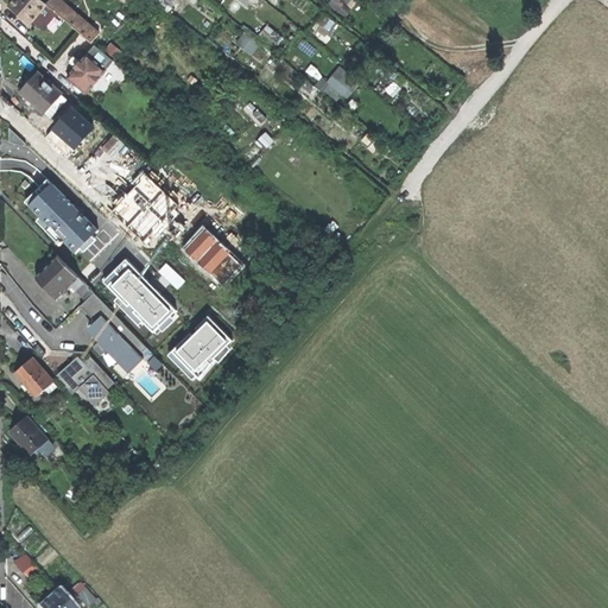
[(29,21),(45,2),(43,0),(11,0),(8,4),(29,21)]
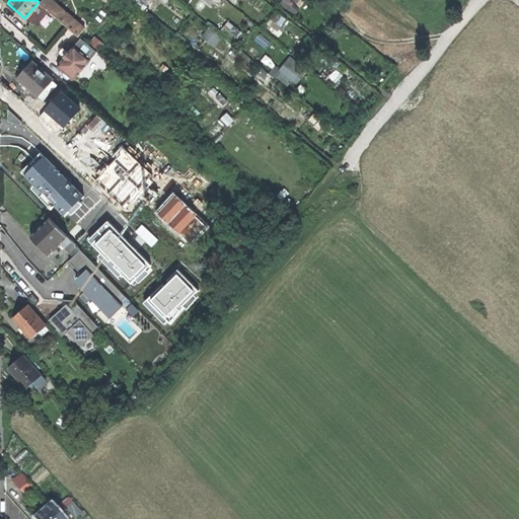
[(51,0),(40,0),(39,2),(78,35),(84,27),(51,0)]
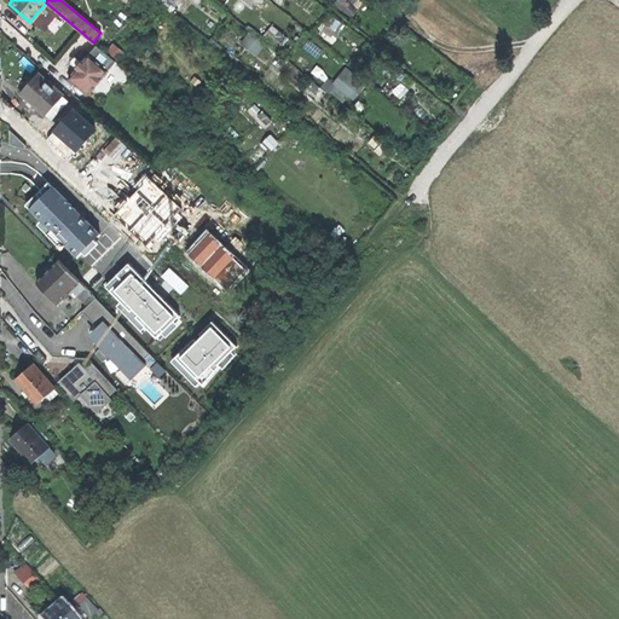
[(358,0),(337,0),(335,3),(353,17),(363,4),(358,0)]
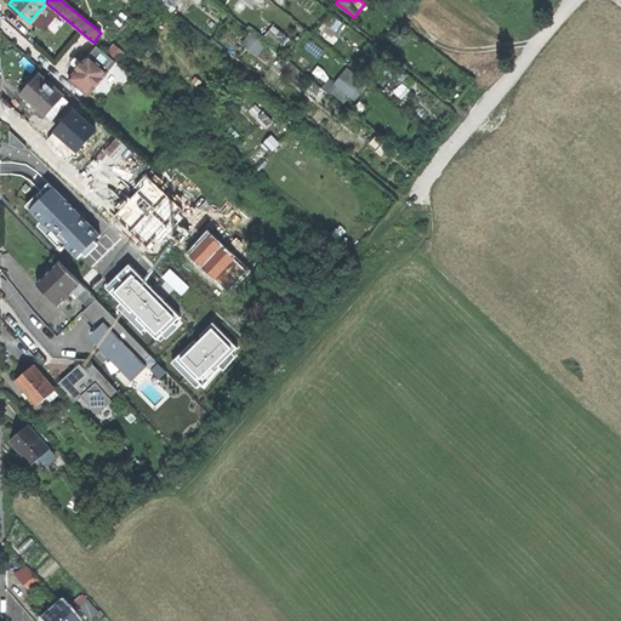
[(275,41),(280,30),(272,27),(267,36),(275,41)]
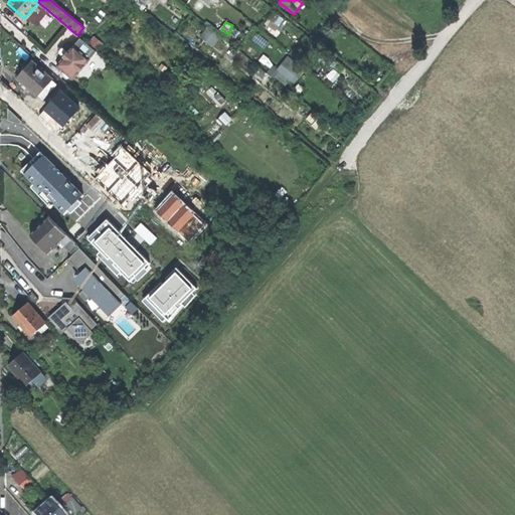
[(208,25),(200,35),(214,46),(222,36),(208,25)]
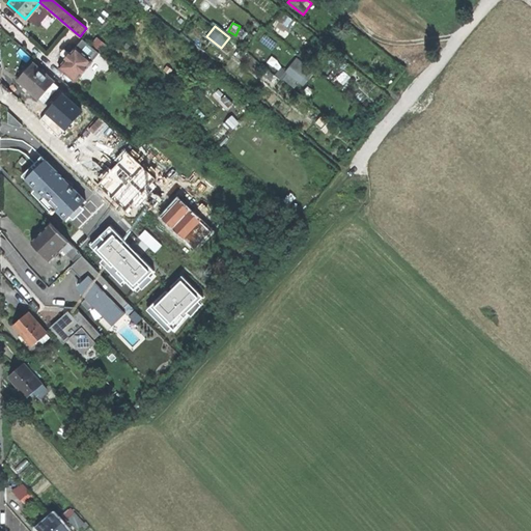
[(84,42),(79,48),(94,61),(101,55),(84,42)]
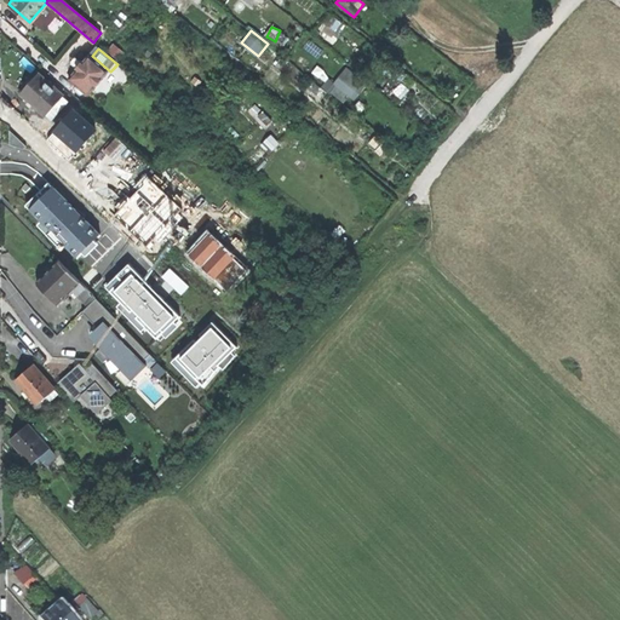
[(82,68),(73,79),(91,95),(110,72),(92,56),(82,68)]
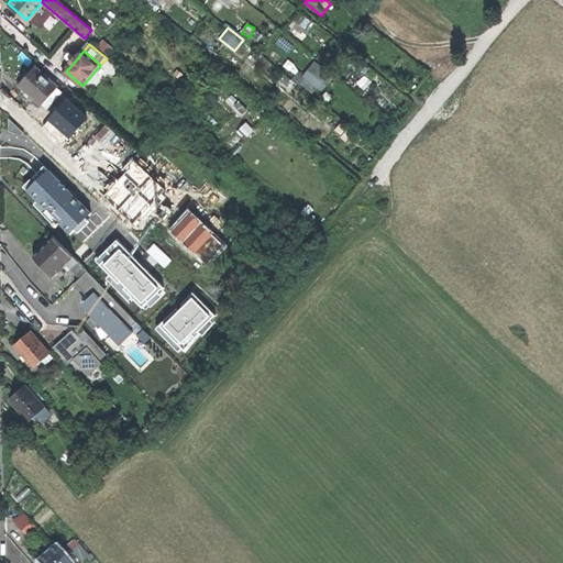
[(299,81),(316,95),(331,76),(315,63),(299,81)]
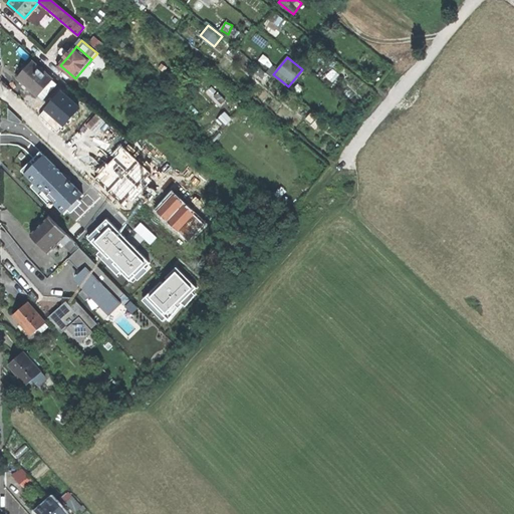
[(42,99),(57,82),(31,60),(23,69),(16,76),(42,99)]
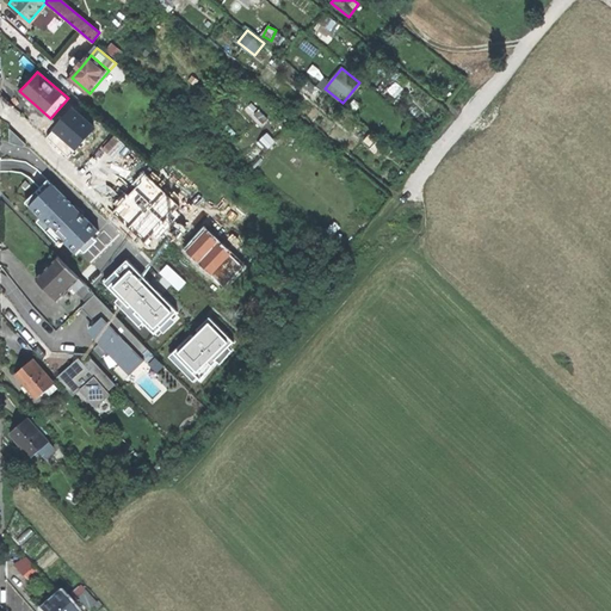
[(94,131),(103,122),(80,102),(72,111),(94,131)]
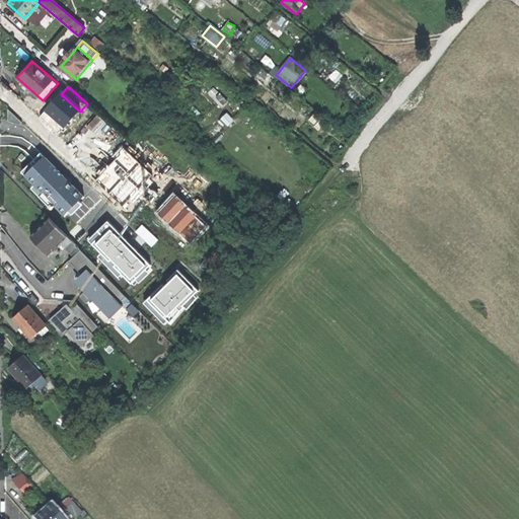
[(125,139),(87,103),(80,112),(78,115),(116,149),(125,139)]
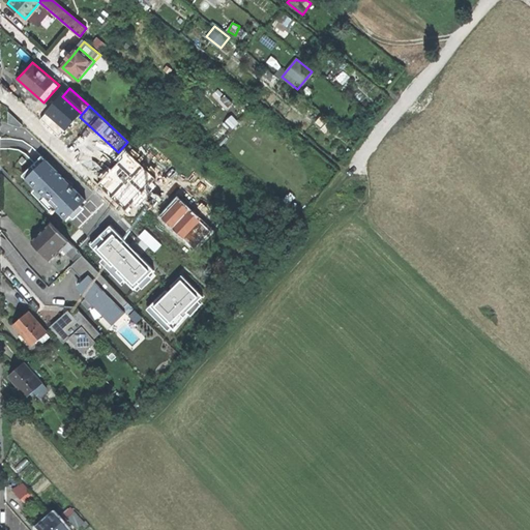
[(215,130),(224,140),(240,123),(232,114),(215,130)]
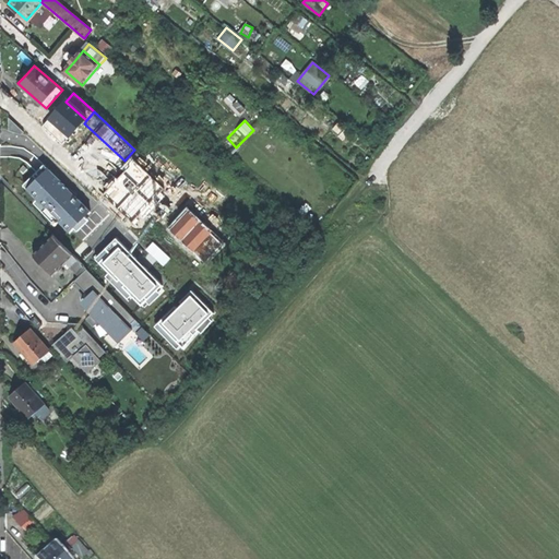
[(52,191),(54,190),(36,171),(34,174),(31,173),(27,175),(28,180),(23,185),(18,190),(35,209),(47,197),(52,202),(58,197),(52,191)]
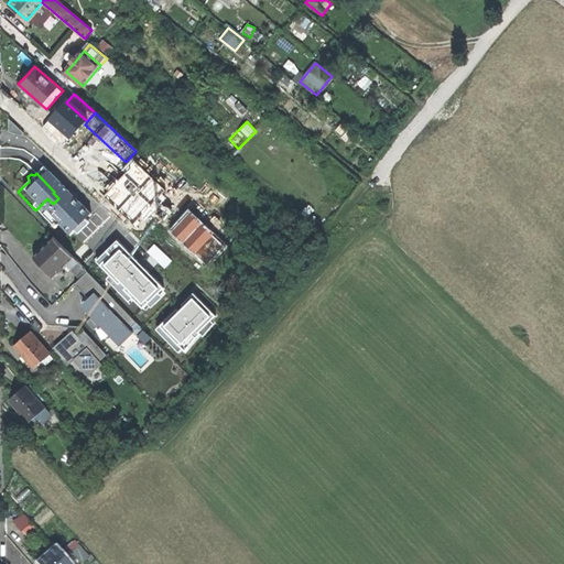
[(111,179),(98,194),(127,219),(140,204),(111,179)]
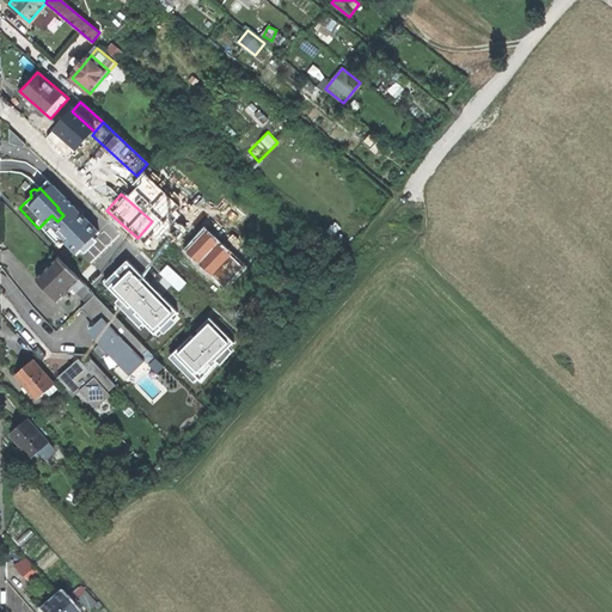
[(53,244),(63,255),(77,242),(84,234),(73,224),(53,244)]
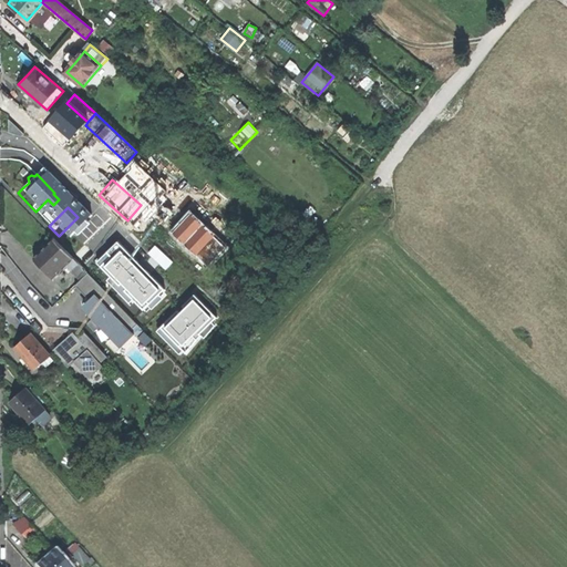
[(111,263),(71,224),(59,236),(55,239),(74,258),(95,278),(111,263)]
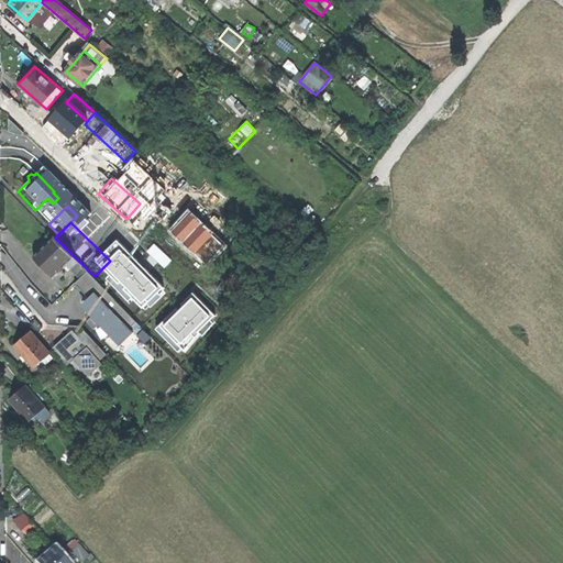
[(53,277),(65,265),(74,256),(55,238),(43,250),(34,258),(53,277)]
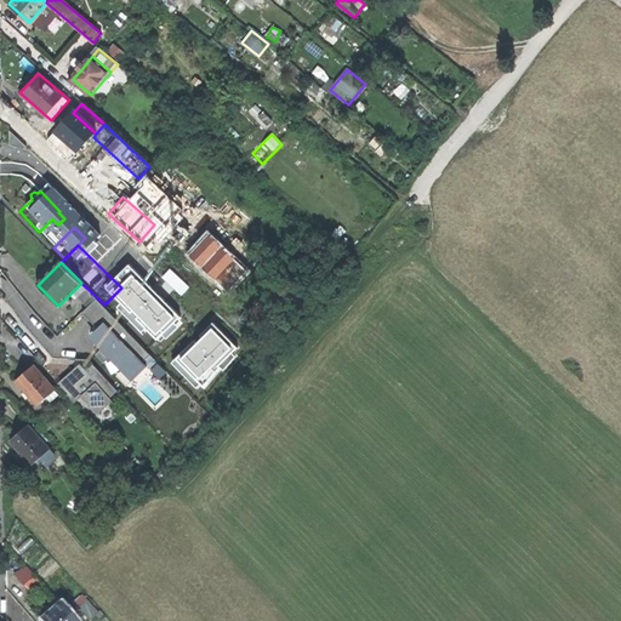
[(108,309),(104,305),(81,283),(72,292),(86,308),(56,339),(67,351),(85,331),(106,311),(108,309)]
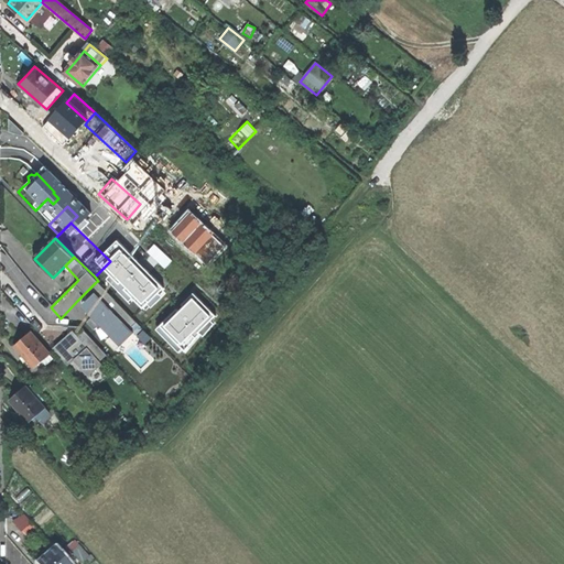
[(109,295),(96,282),(77,301),(89,315),(109,295)]
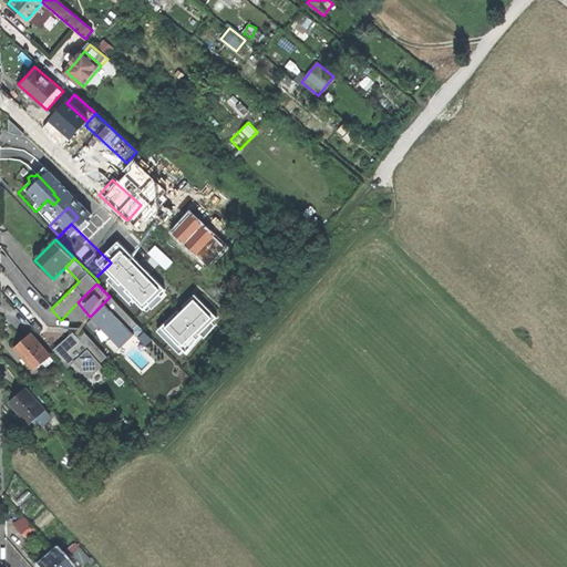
[(81,381),(110,361),(83,325),(55,344),(81,381)]
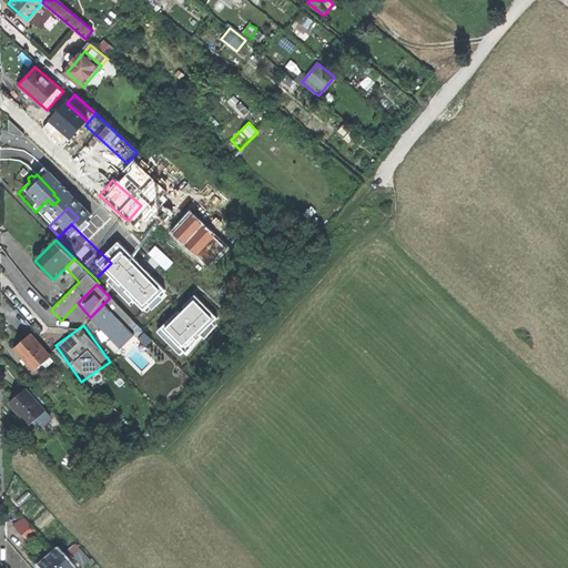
[(48,364),(54,358),(31,332),(22,341),(16,347),(34,368),(44,361),(48,364)]
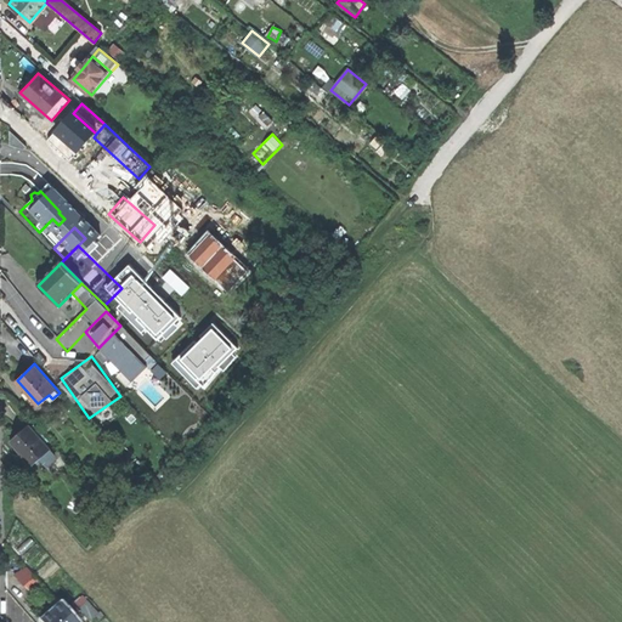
[(46,463),(55,454),(29,425),(20,434),(11,441),(32,465),(41,457),(46,463)]
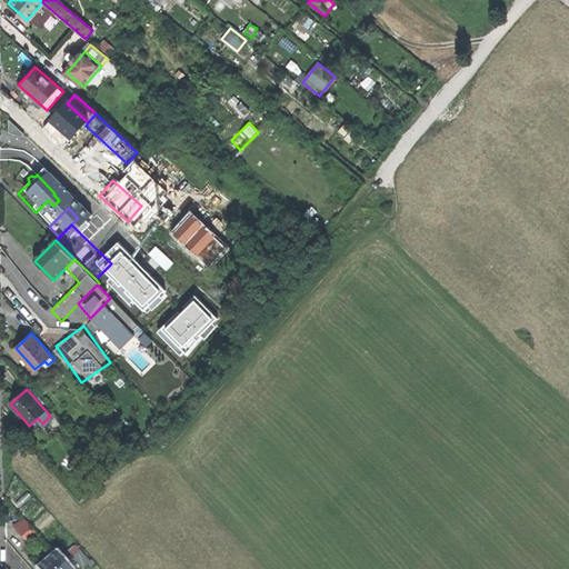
[(25,517),(13,527),(29,542),(39,533),(25,517)]
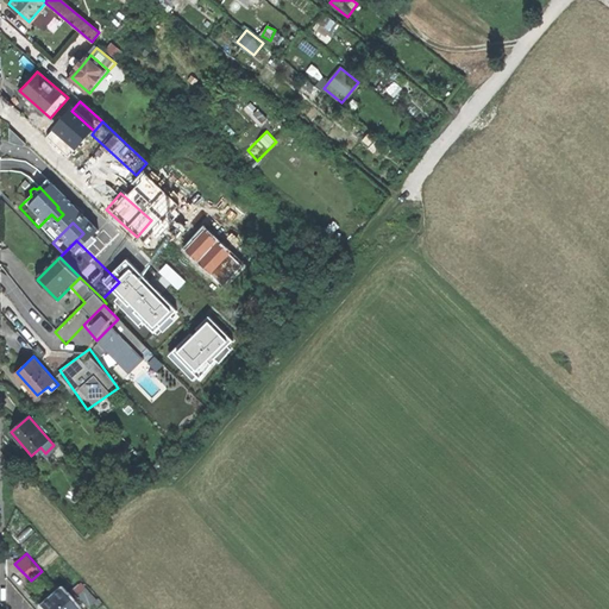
[(71,590),(86,608),(96,600),(82,582),(71,590)]
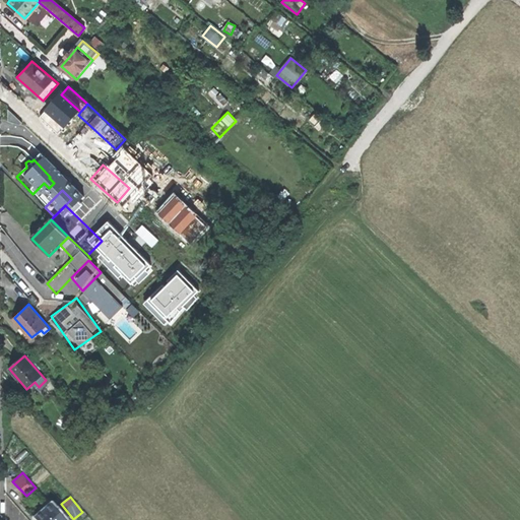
[(64,519),(52,505),(44,513),(37,519),(64,519)]
